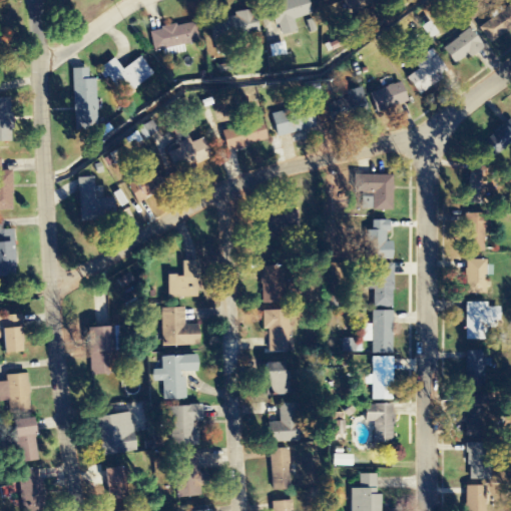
[(270,5),(275,22),(279,20),(283,33),(297,28),(294,18),(314,12),(310,0),(282,0),(282,1),(270,5)]
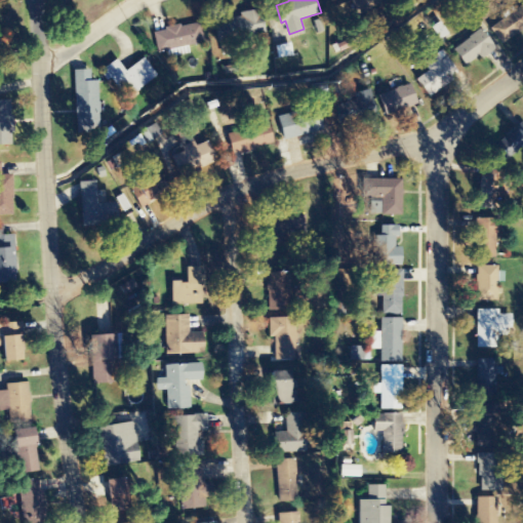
[(352,0),(349,1),(354,18),(400,4),(399,0),(352,0)]
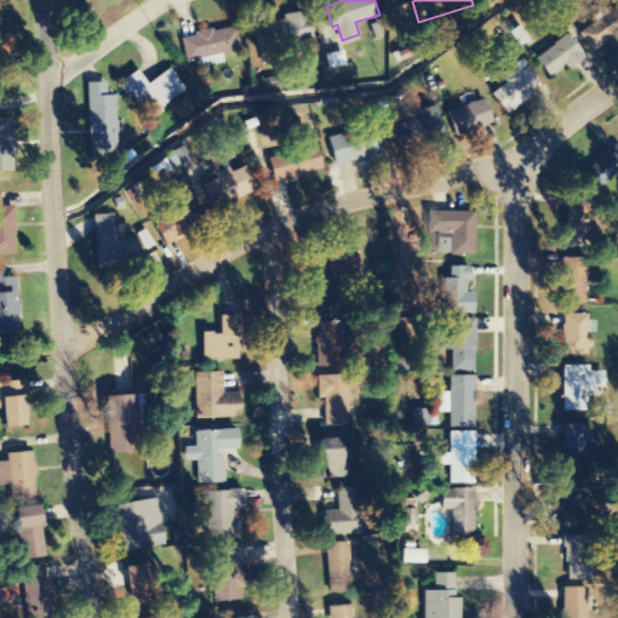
[(617,4),(578,33),(593,52),(617,34),(617,4)]
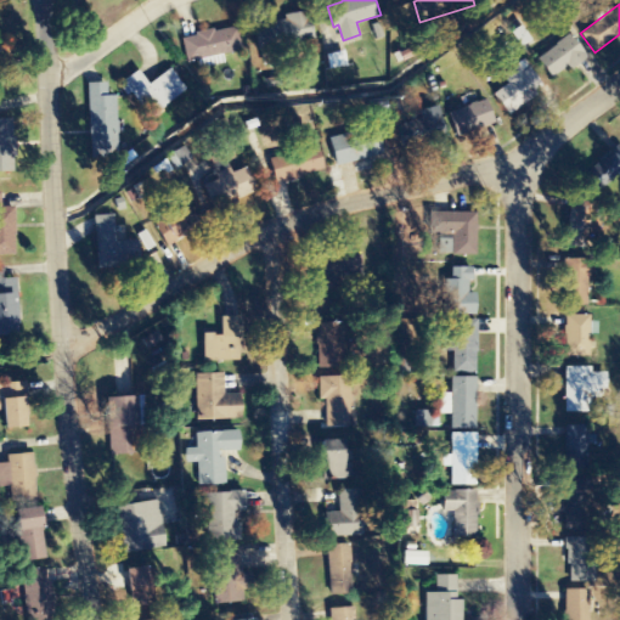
[(249,27),(255,51),(316,38),(309,9),(286,13),(287,18),(249,27)]
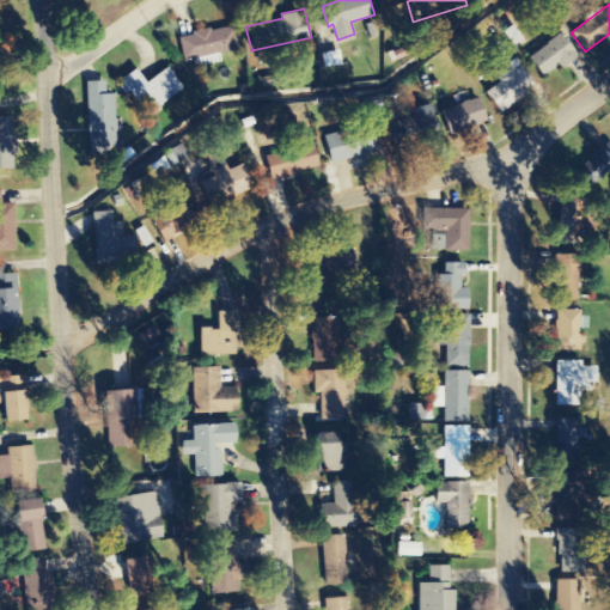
[(181,36),(185,60),(241,48),(236,24),(213,29),(212,26),(195,30),(195,34),(181,36)]
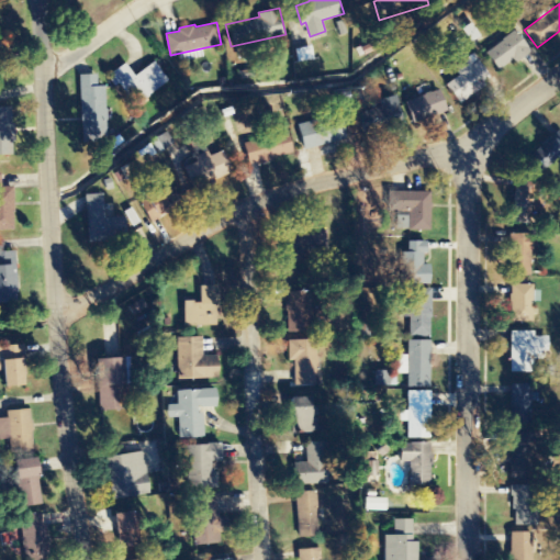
[(485,52),(499,69),(514,58),(516,62),(532,51),(515,26),(501,36),(503,40),(485,52)]
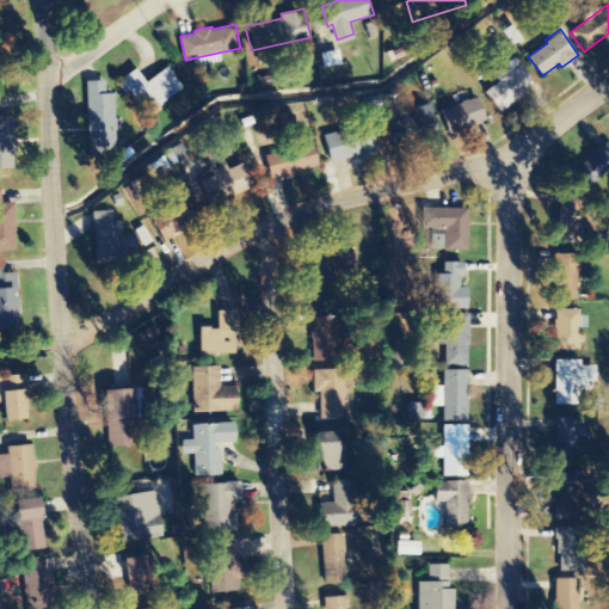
[(325,66),(343,62),(339,48),(321,51),(325,66)]
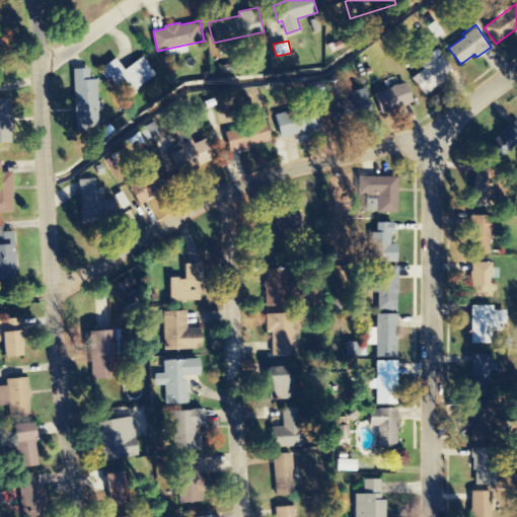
[(419,61),(425,68),(412,77),(425,95),(450,77),(448,74),(453,71),(438,48),(419,61)]
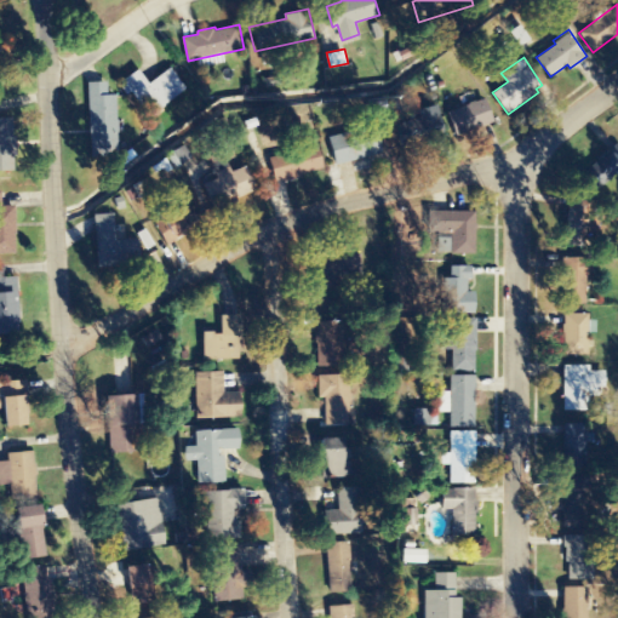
[(124,80),(152,118),(166,108),(164,104),(187,89),(171,68),(150,84),(139,69),(124,80)]
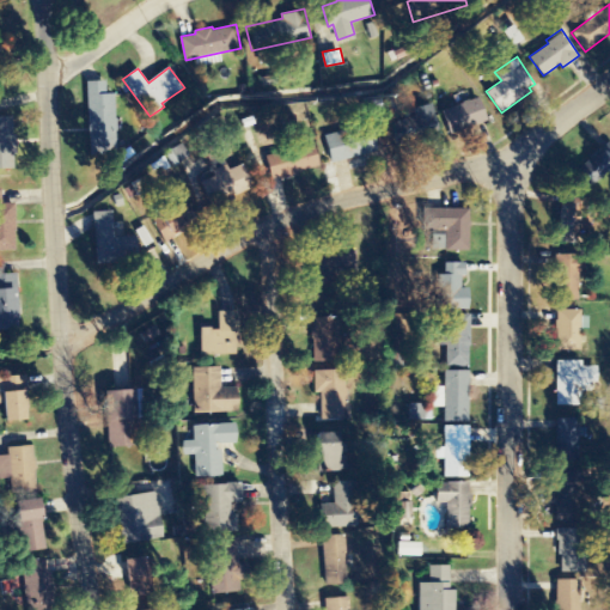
[(86,81),(87,158),(117,158),(117,92),(107,92),(107,81),(86,81)]
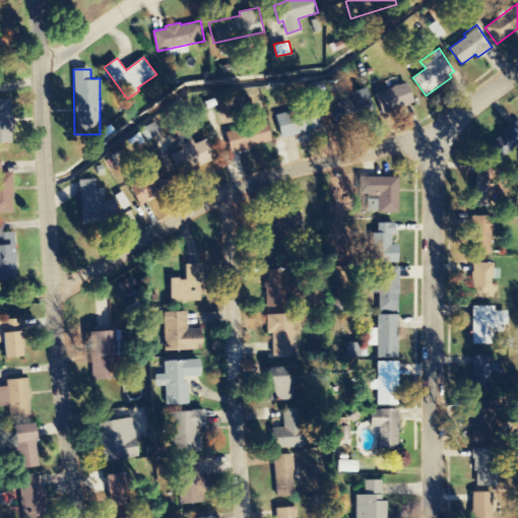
[(375,93),(381,113),(414,103),(408,82),(375,93)]
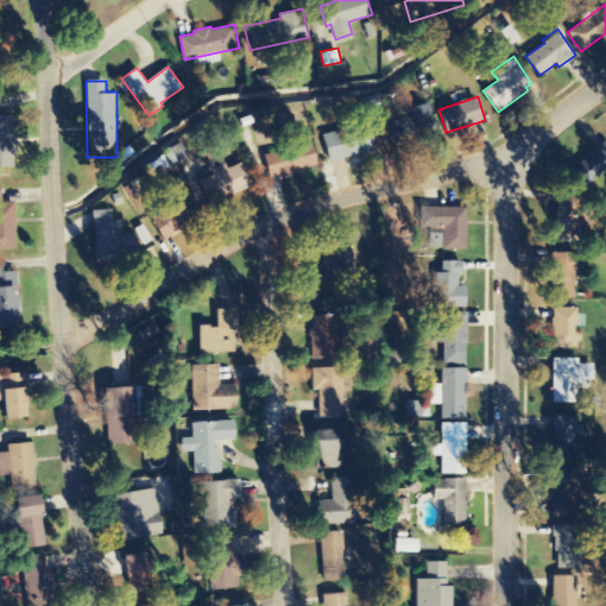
[(411,107),(414,114),(390,120),(397,147),(440,137),(431,102),(411,107)]
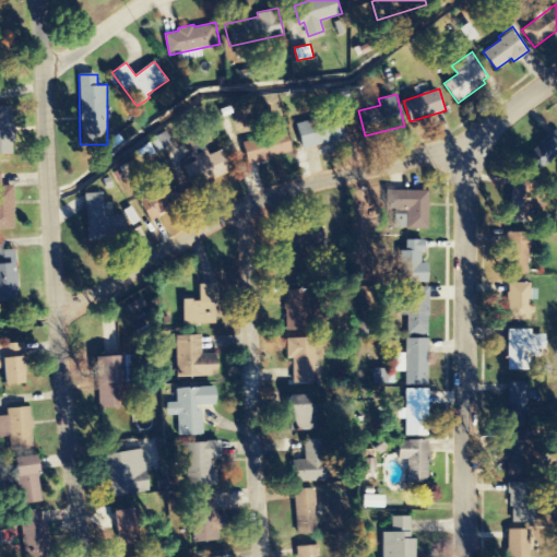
[(0,106),(0,154),(11,154),(11,140),(15,140),(14,123),(11,123),(11,106),(0,106)]
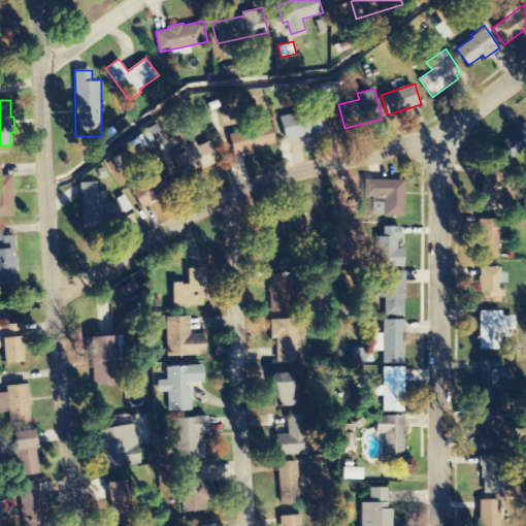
[(280,117),(286,140),(327,130),(321,106),(280,117)]
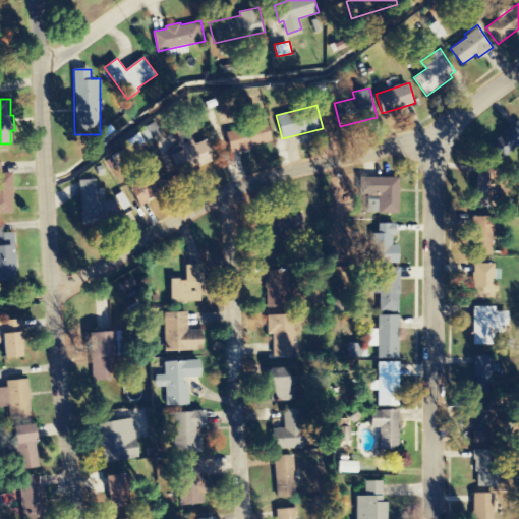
[(518,119),(488,146),(502,161),(518,146),(518,119)]
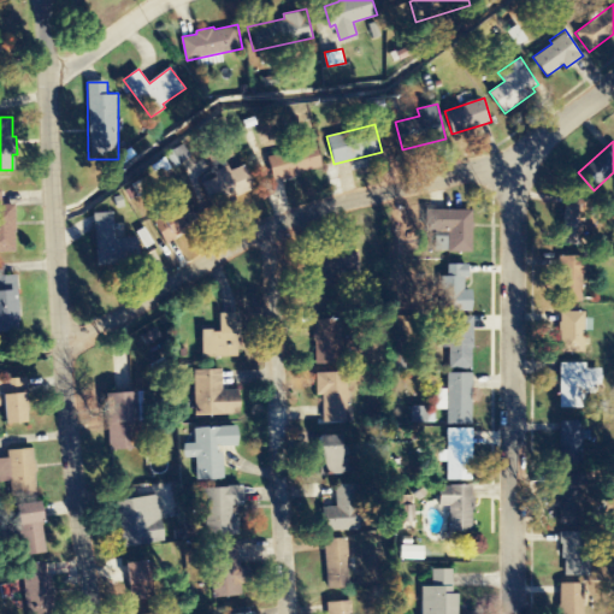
[(269,154),(273,178),(282,176),(283,179),(296,176),(295,172),(322,166),(317,143),(269,154)]
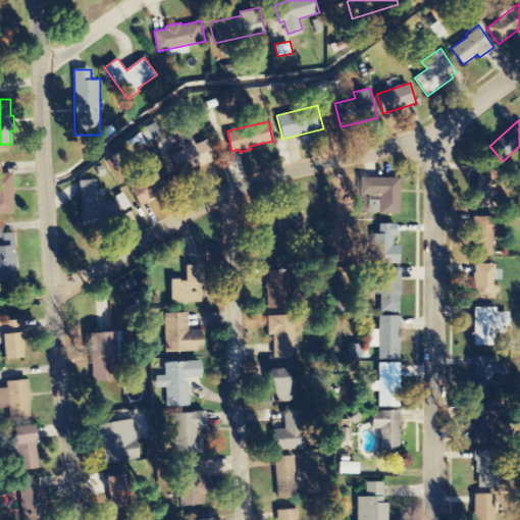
[(182,144),(184,150),(170,154),(176,174),(217,161),(210,139),(196,144),(194,140),(182,144)]
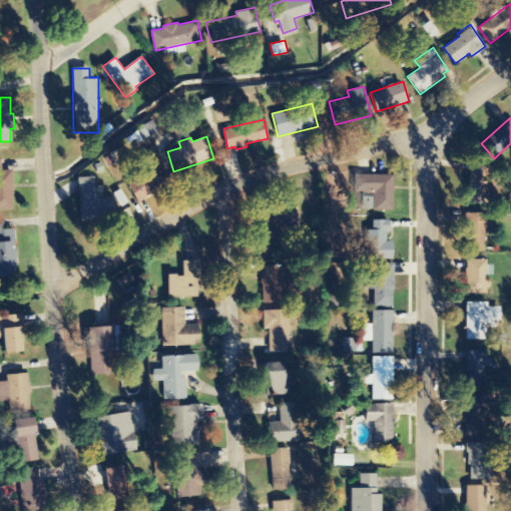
[(0,158),(0,209),(12,209),(12,192),(15,192),(15,168),(2,168),(2,158),(0,158)]
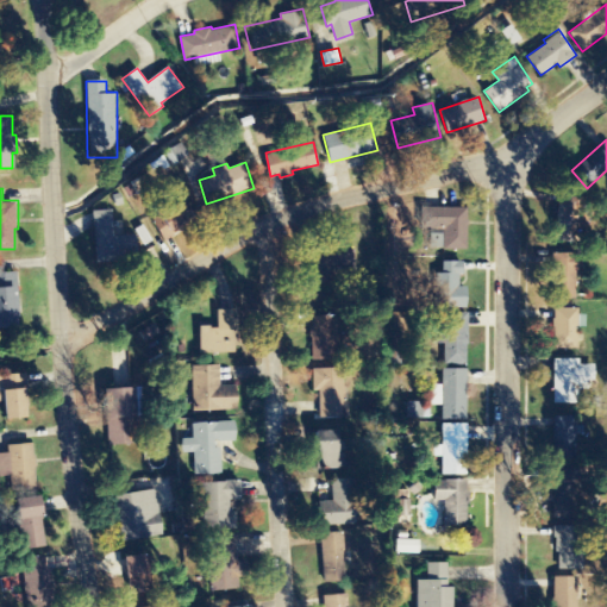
[(561,198),(552,238),(575,243),(583,201),(561,198)]
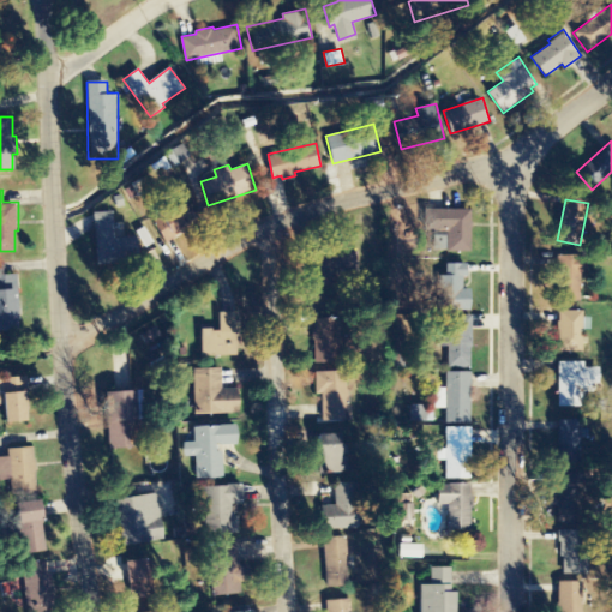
[(153,222),(166,244),(175,237),(173,232),(195,217),(185,202),(153,222)]
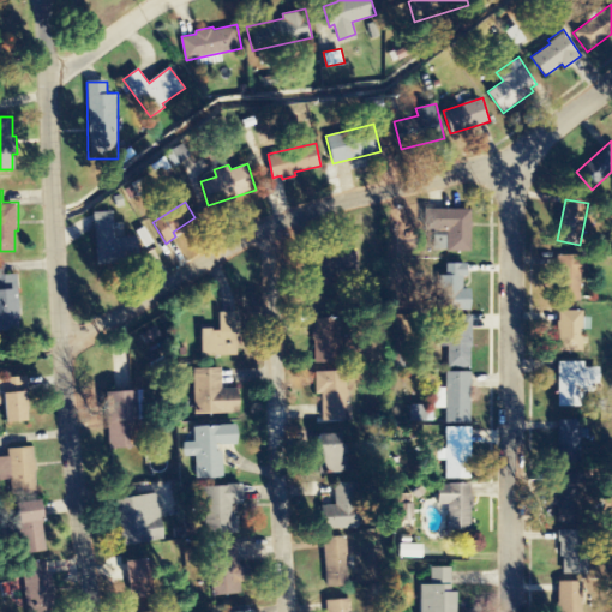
[(426,208),(426,228),(448,228),(447,252),(472,252),(472,208),(426,208)]
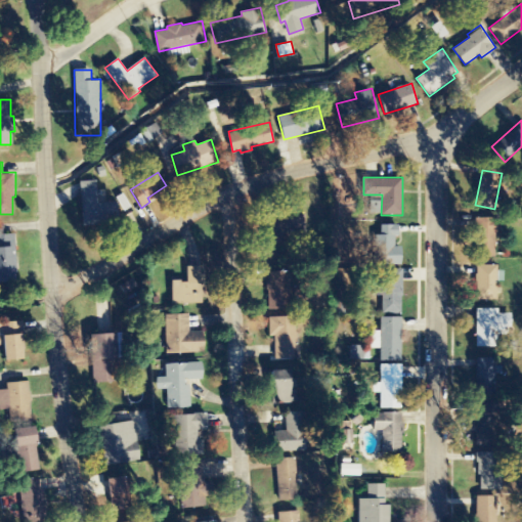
[(80,181),(81,225),(119,224),(118,201),(99,202),(98,181),(80,181)]
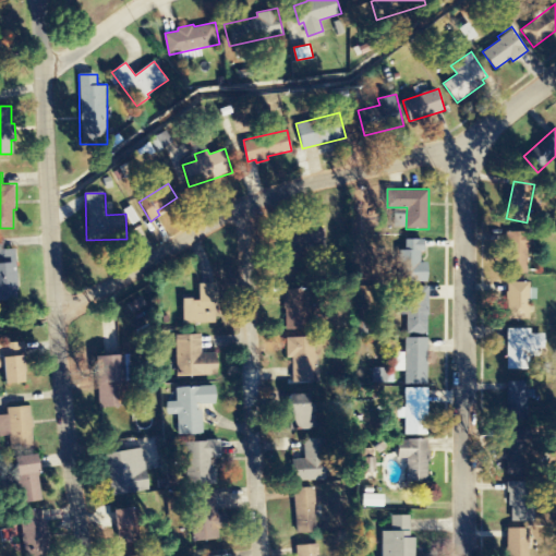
[(282,227),(282,263),(305,264),(305,246),(328,246),(329,228),(282,227)]
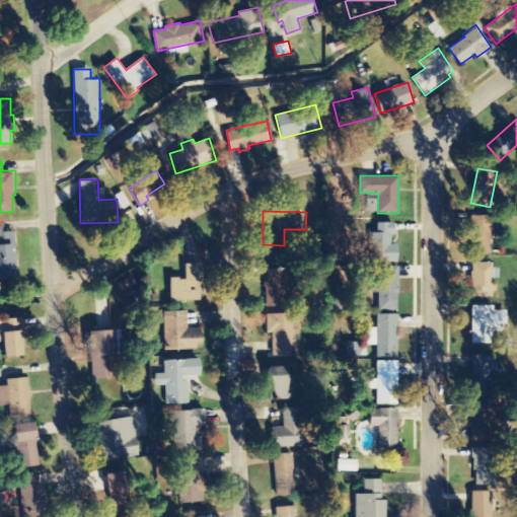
[(496,219),(470,220),(470,254),(492,254),(491,231),(496,231),(496,219)]
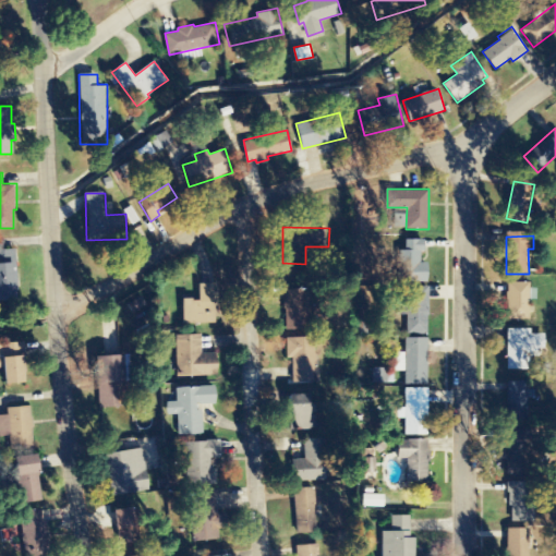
[(405,239),(405,253),(410,253),(410,281),(428,281),(428,262),(422,262),(422,251),(425,251),(425,239),(405,239)]
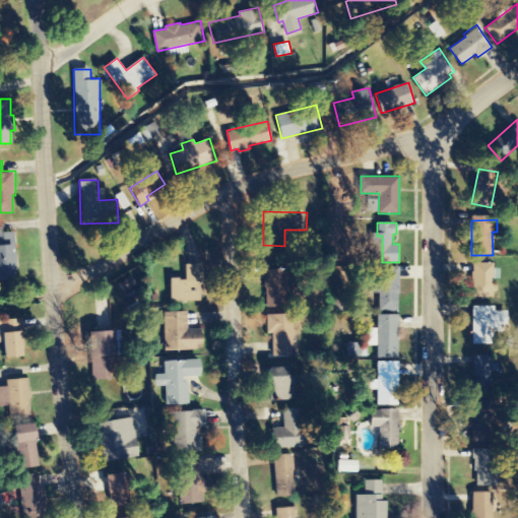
[(0,233),(0,279),(11,279),(10,272),(17,272),(16,233),(0,233)]
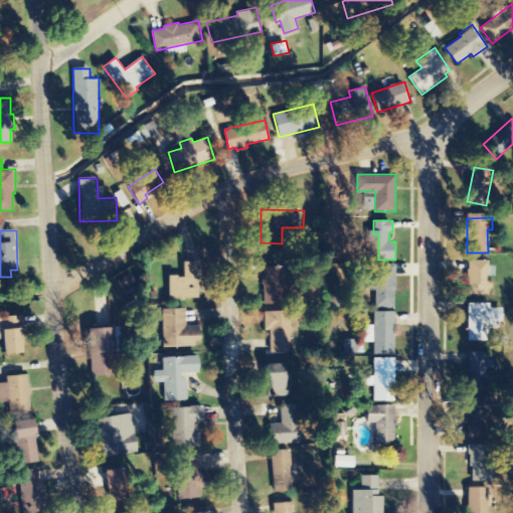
[(168,275),(169,299),(202,298),(201,260),(183,260),(184,277),(178,277),(178,275),(168,275)]
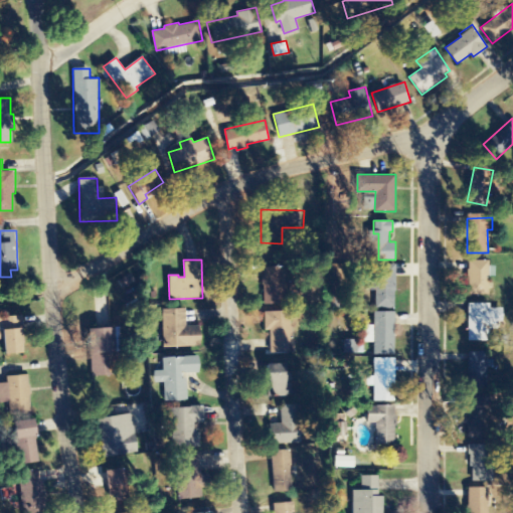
[(468,260),(468,294),(489,294),(489,260),(468,260)]
